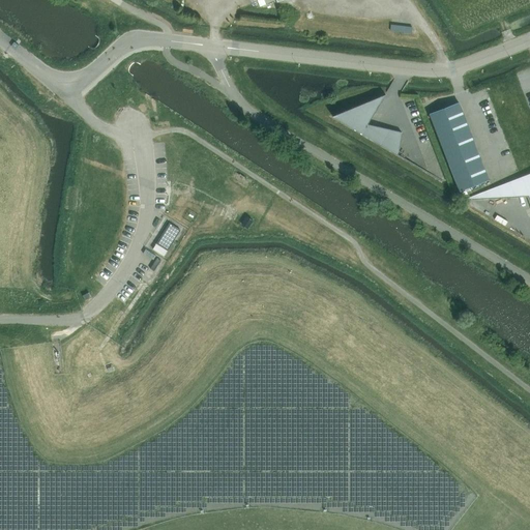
[(391,25),(390,31),(411,34),(412,27),(391,25)]
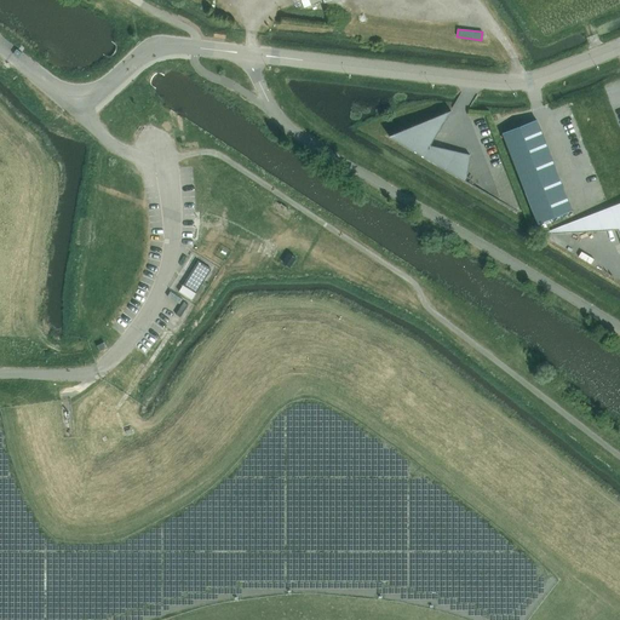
[(17,49),(12,55),(18,58),(23,52),(17,49)]
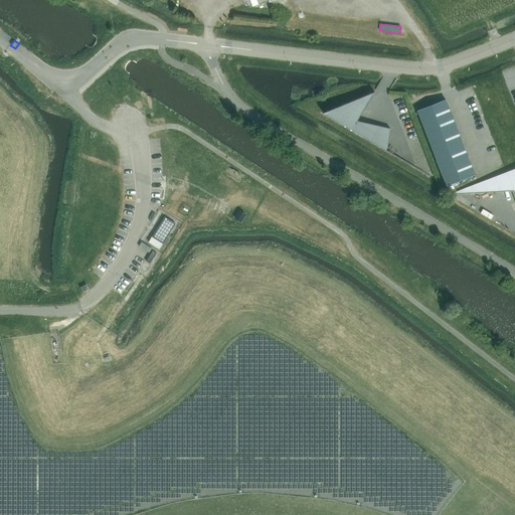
[(323,114),(386,151),(390,129),(357,121),(374,93),(323,114)]
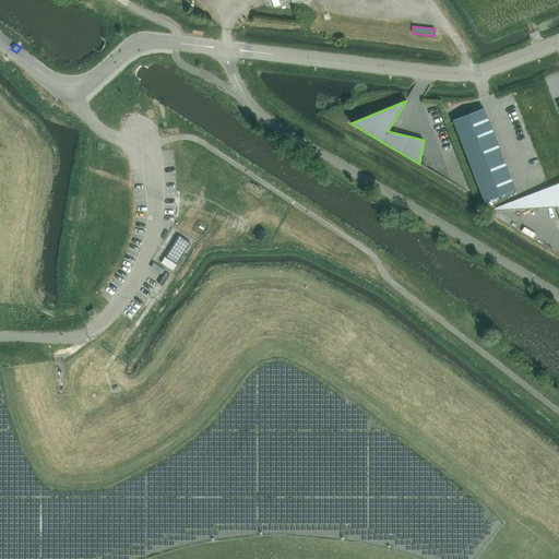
[(484,109),(453,121),(465,152),(496,140),(484,109)]
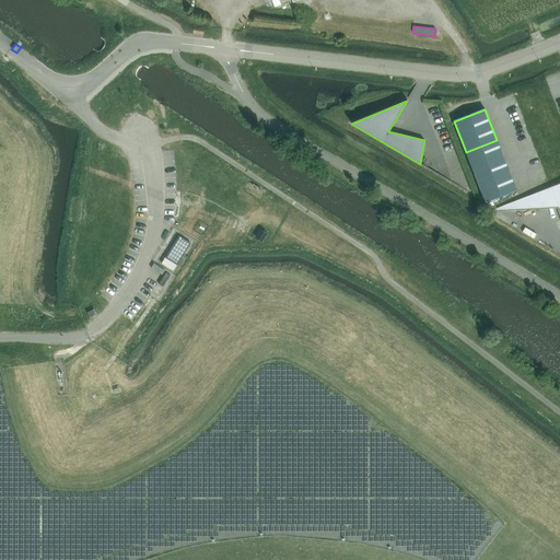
[(497,140),(466,152),(474,172),(504,160),(497,140)]
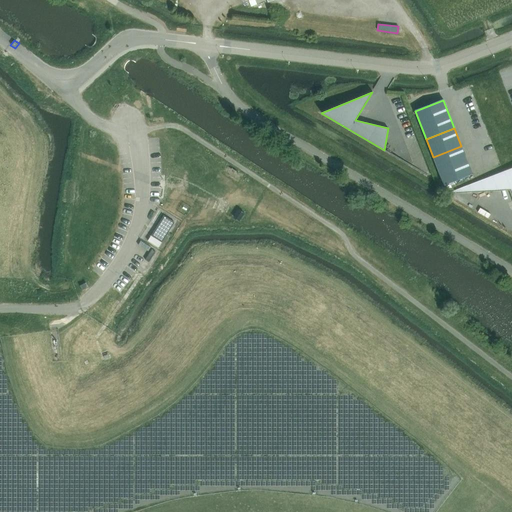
[(461,146),(433,157),(436,167),(465,156),(461,146)]
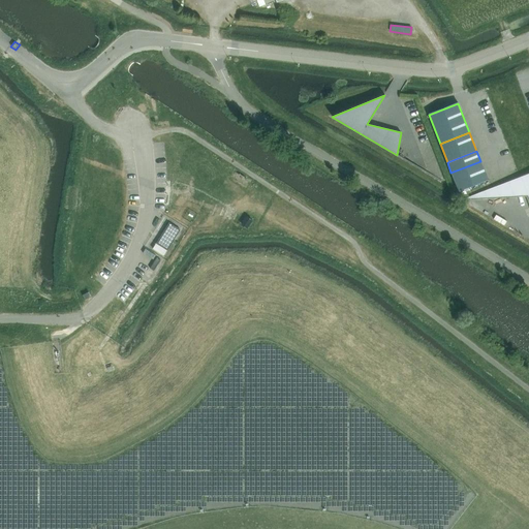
[(480,161),(450,173),(459,191),(488,180),(480,161)]
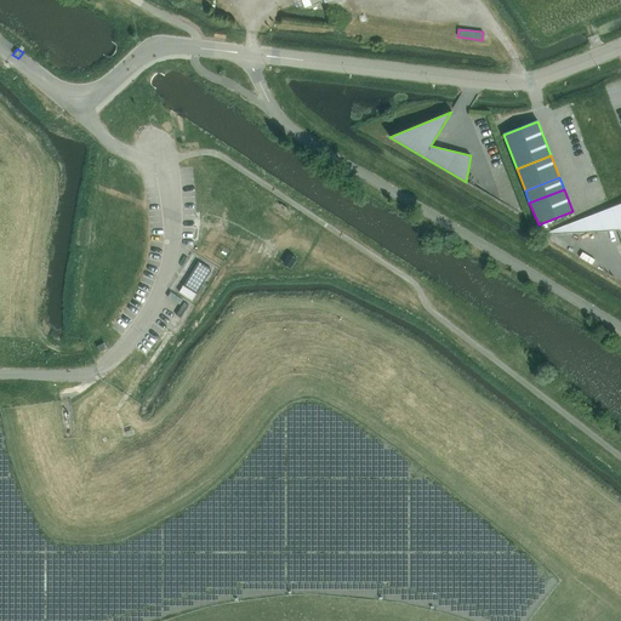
[(611,208),(568,224),(569,224),(571,232),(620,229),(611,208)]
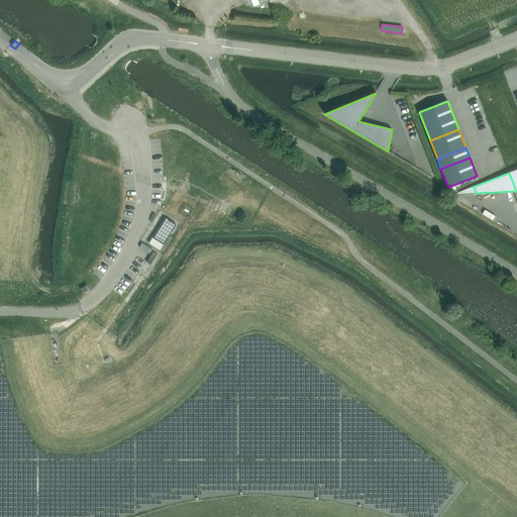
[(476,193),(474,187),(473,187),(449,196),(450,197),(456,194),(462,194),(476,193)]
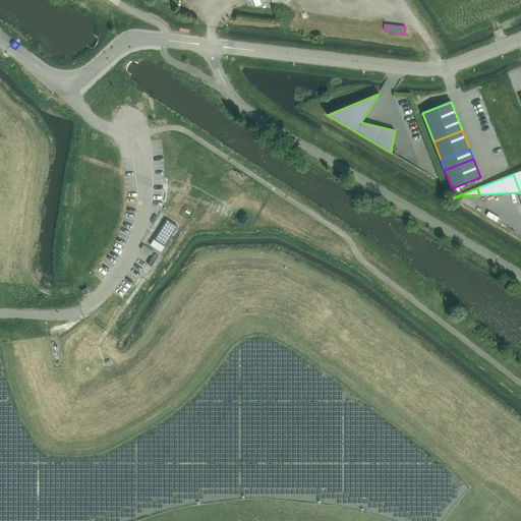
[(237,221),(242,224),(247,217),(242,214),(237,221)]
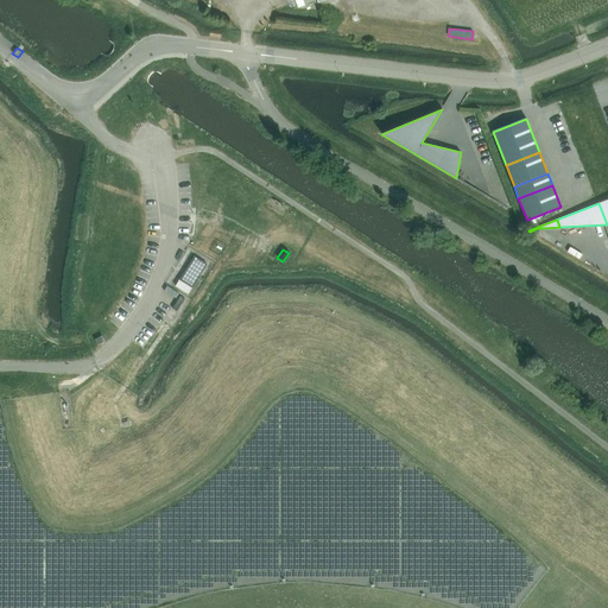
[(179,280),(191,287),(206,264),(194,257),(179,280)]
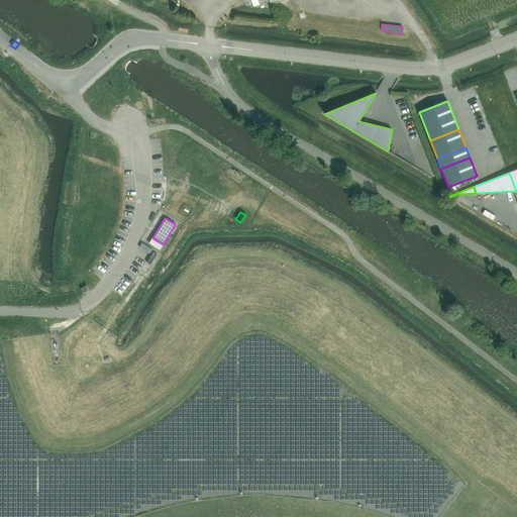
[(152,238),(148,243),(160,250),(164,245),(152,238)]
